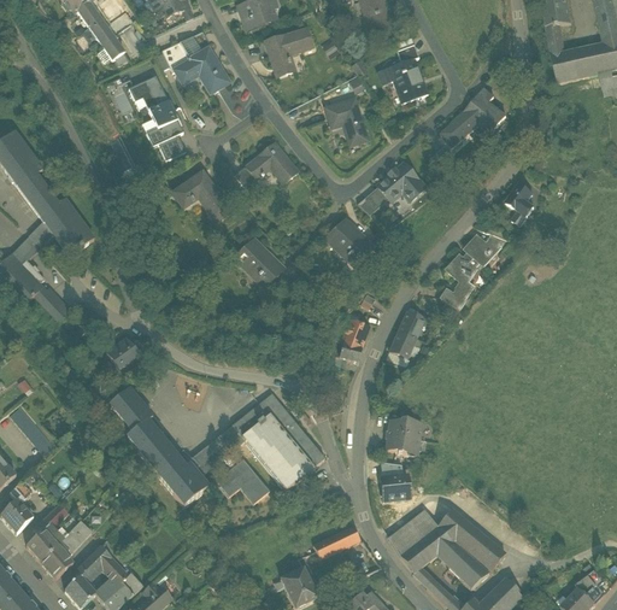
[(76,10),(104,48),(110,57),(112,59),(115,58),(123,52),(88,1),(89,0),(68,0),(75,10),(76,10)]
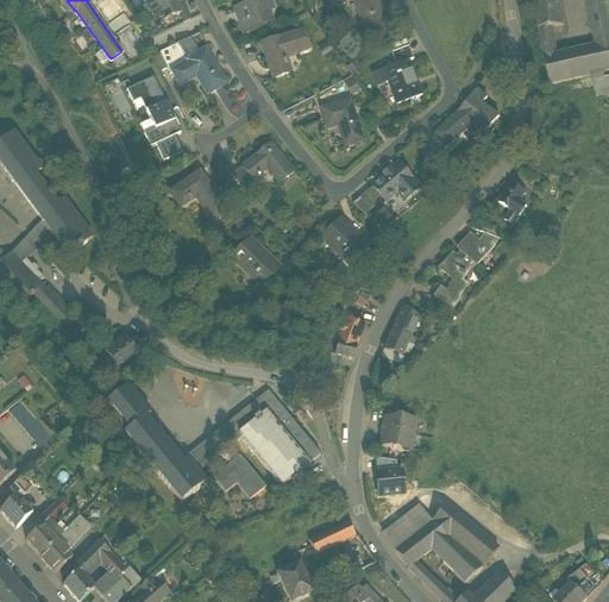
[(168,17),(170,18),(173,17),(173,14),(174,14),(173,13),(179,10),(186,7),(182,0),(146,0),(151,10),(152,8),(157,17),(162,14),(164,18),(167,16),(167,17),(168,17)]
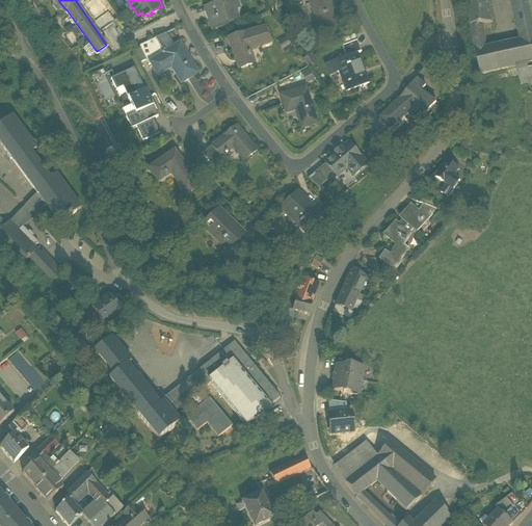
[(207,11),(211,24),(234,16),(231,6),(239,4),(237,0),(215,0),(208,2),(210,10),(207,11)]
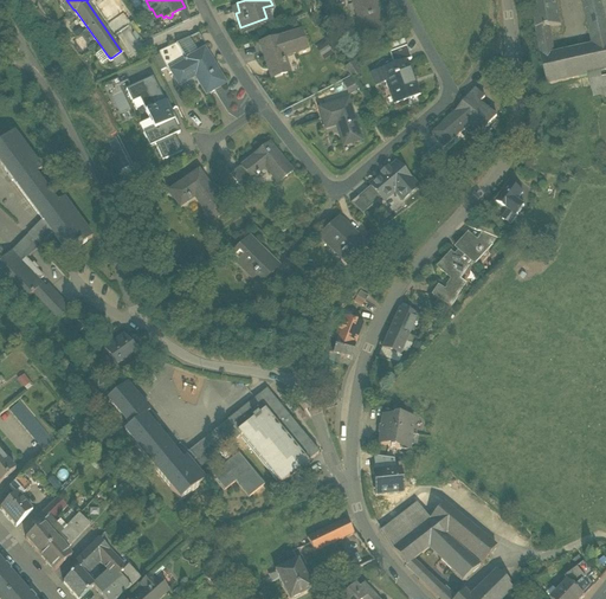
[(362,30),(366,38),(389,30),(378,0),(352,0),(359,17),(361,15),(366,29),(362,30)]
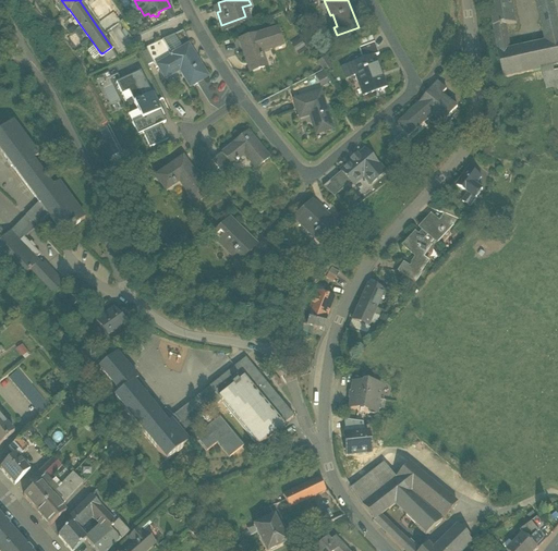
[(489,0),(493,21),(506,20),(517,19),(513,0),(489,0)]
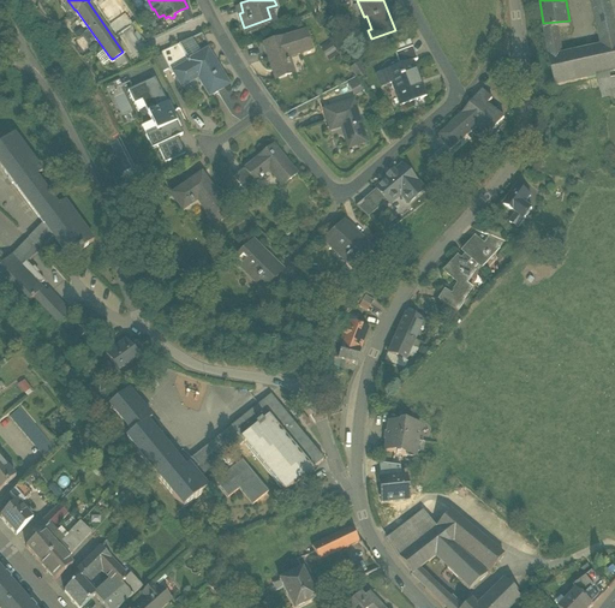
[(592,0),(598,28),(614,25),(614,18),(610,0),(592,0)]
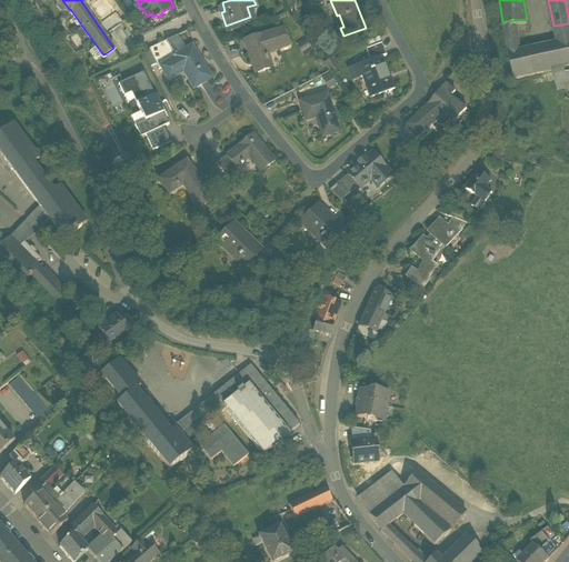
[(259,13),(256,4),(247,7),(250,17),(259,13)]
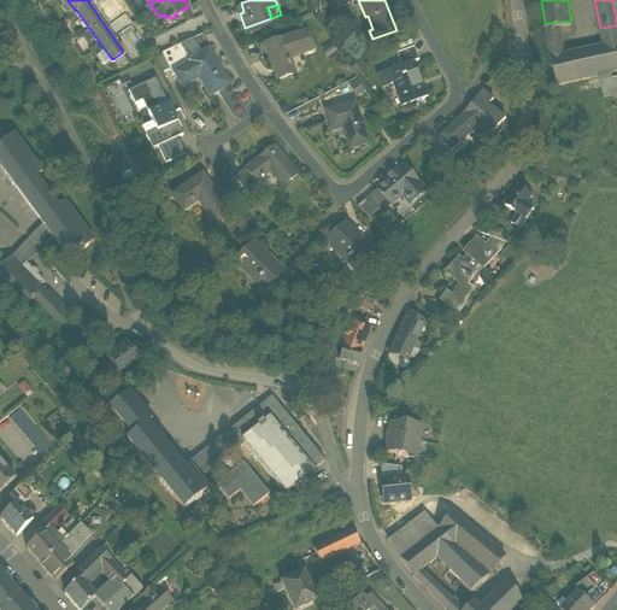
[(192,16),(188,7),(181,10),(186,19),(192,16)]
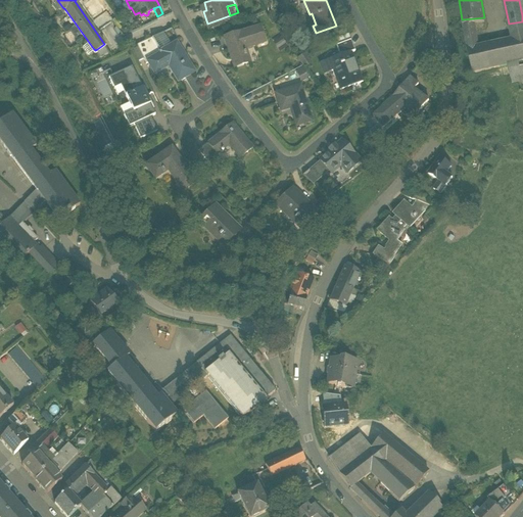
[(462,19),(467,45),(478,42),(474,18),(462,19)]
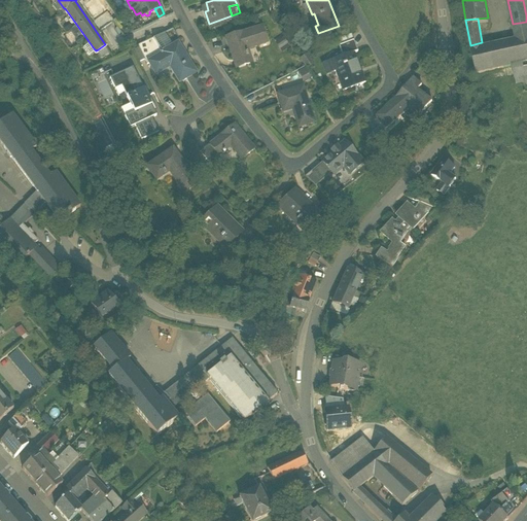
[(526,22),(513,24),(516,35),(521,59),(526,57),(526,22)]
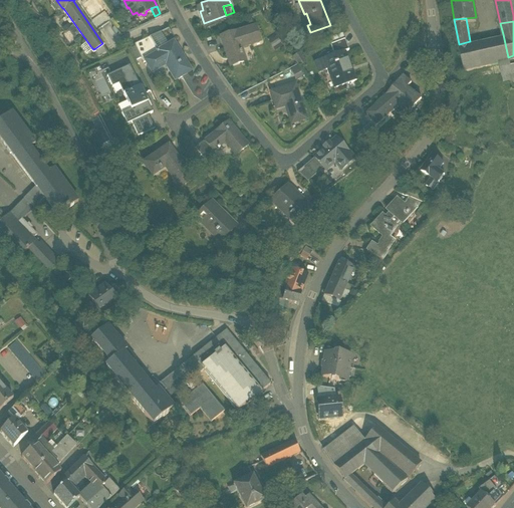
[(223,39),(230,62),(244,57),(241,47),(240,47),(238,44),(260,37),(255,22),(236,28),(221,33),(221,34),(223,33),(225,39),(223,39)]
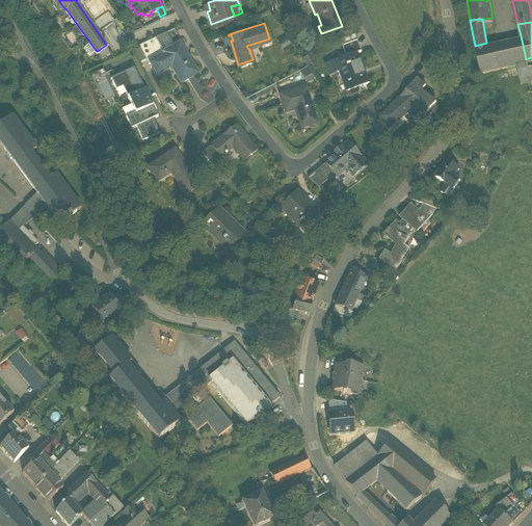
[(179,40),(174,43),(165,29),(154,35),(163,49),(162,49),(163,51),(150,59),(150,60),(156,70),(169,61),(170,63),(181,80),(197,70),(179,40)]
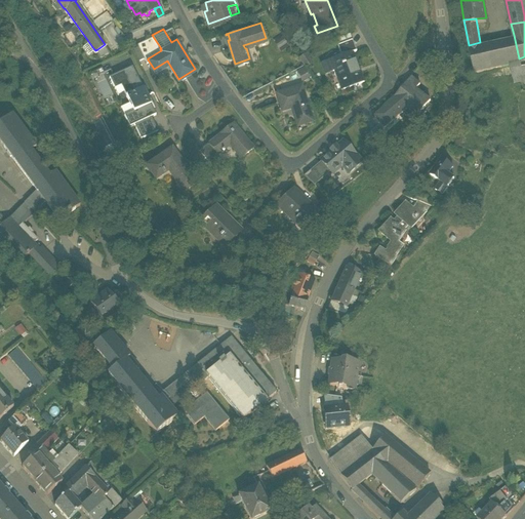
[(137,42),(138,44),(144,55),(147,61),(148,60),(148,58),(161,50),(160,48),(161,48),(152,35),(137,42)]
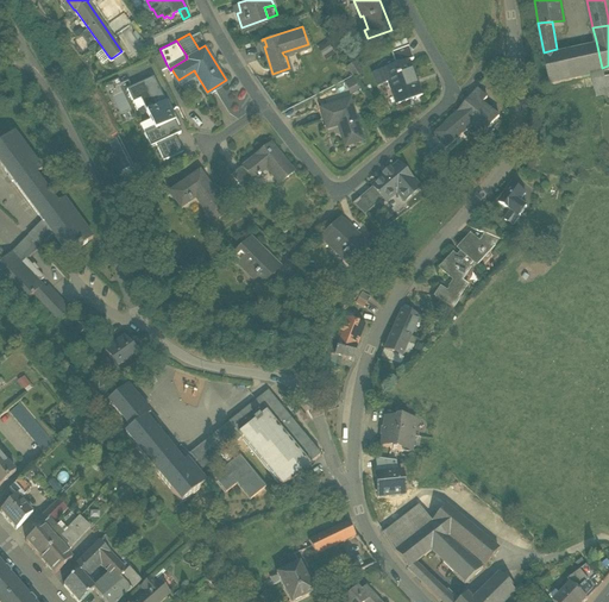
[(591,70),(602,68),(596,41),(584,43),(591,70)]
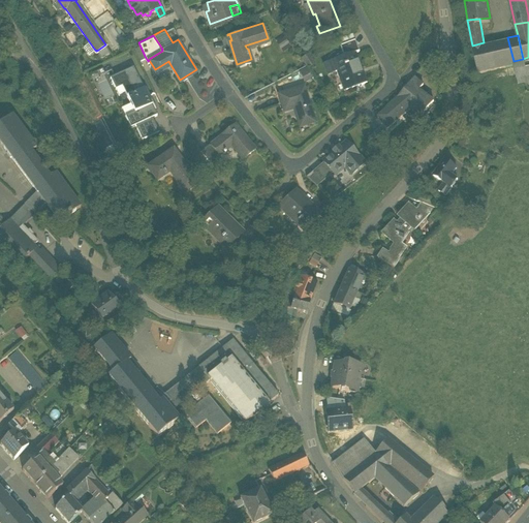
[(340,41),(343,53),(353,49),(359,48),(354,36),(340,41)]
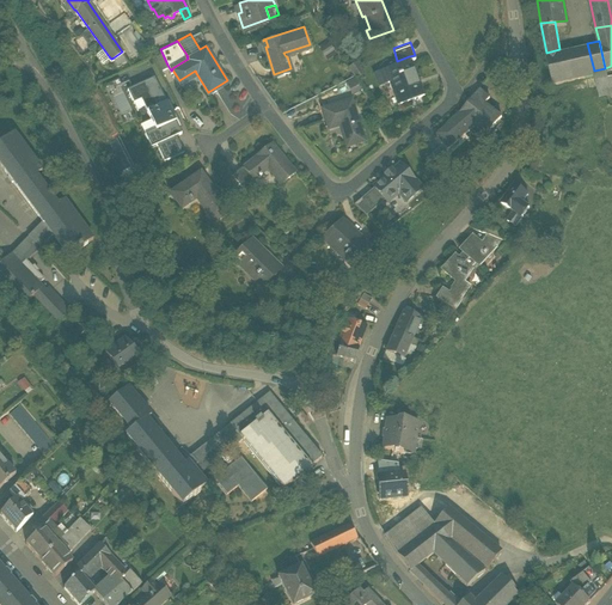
[(585,73),(594,71),(587,43),(579,44),(585,73)]
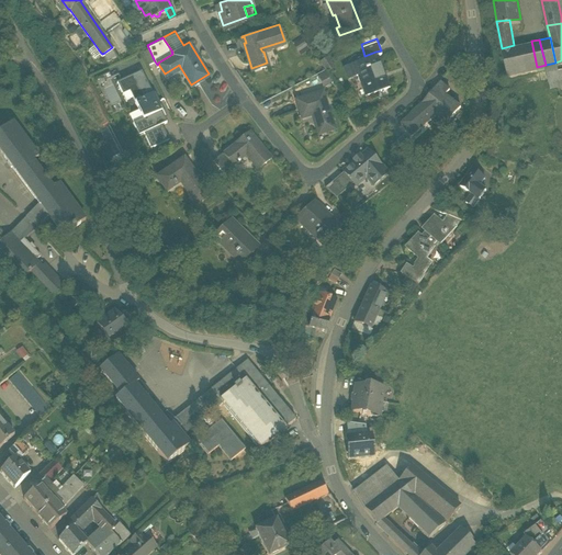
[(508,74),(537,67),(531,41),(514,45),(502,48),(508,74)]
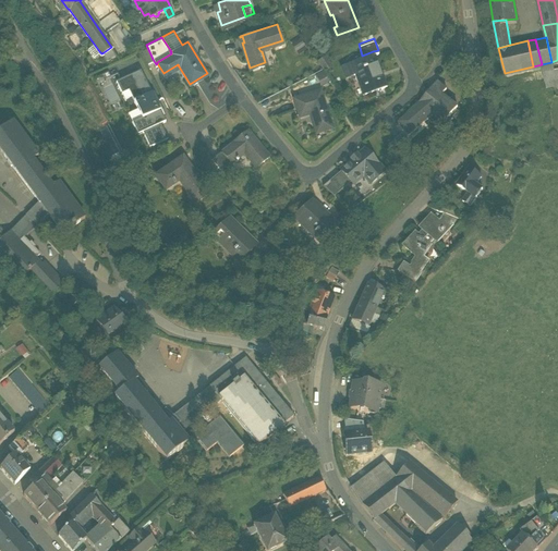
[(94,54),(99,51),(94,44),(88,47),(94,54)]
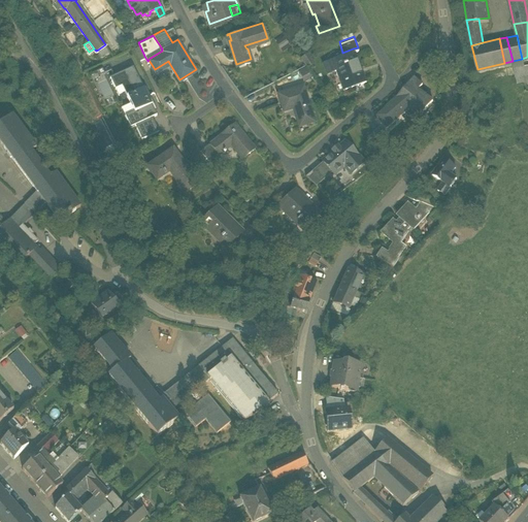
[(98,50),(100,54),(109,50),(105,44),(98,50)]
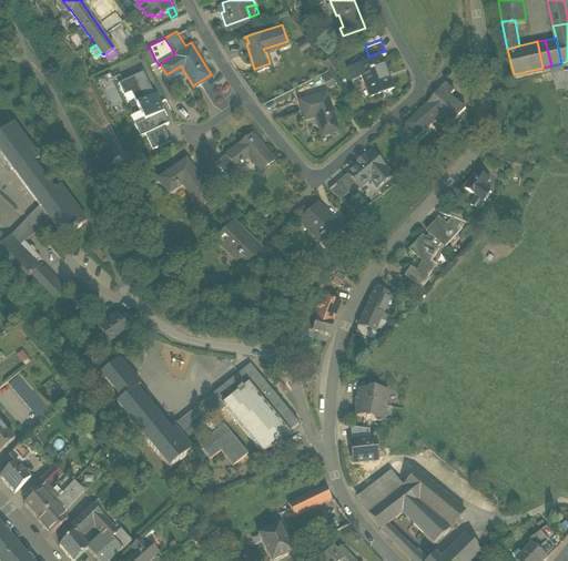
[(155,60),(150,48),(143,50),(150,63),(155,60)]
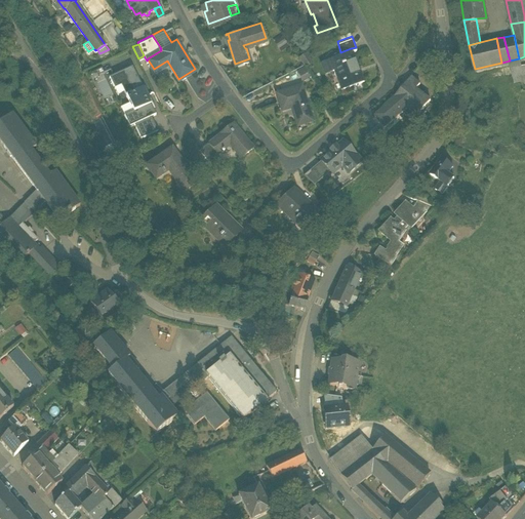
[(298,51),(303,62),(311,60),(307,48),(298,51)]
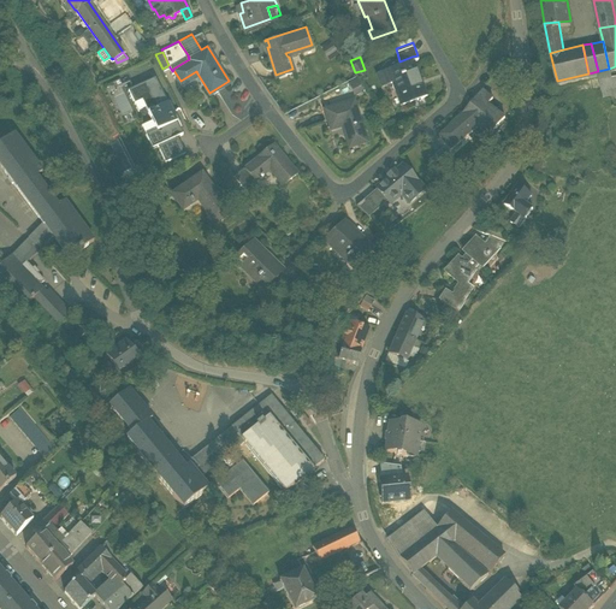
[(400,61),(389,65),(392,77),(401,101),(425,93),(412,57),(400,61)]
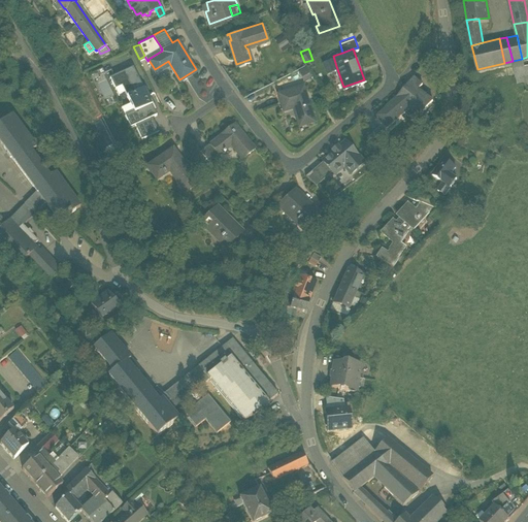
[(326,70),(336,66),(333,56),(323,60),(326,70)]
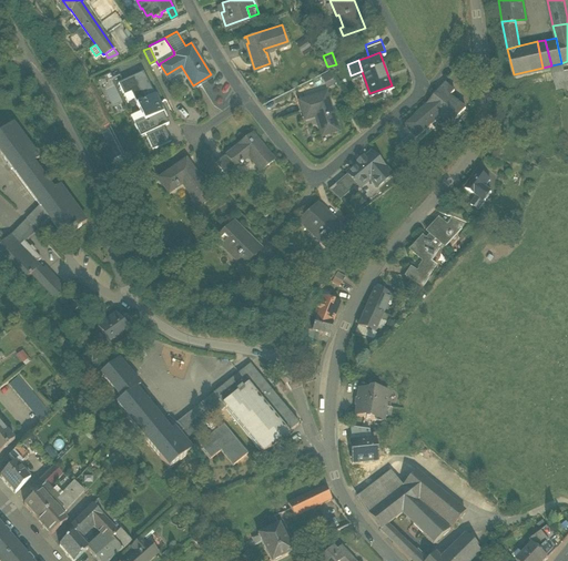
[(567,61),(561,63),(551,65),(555,83),(567,80),(567,61)]
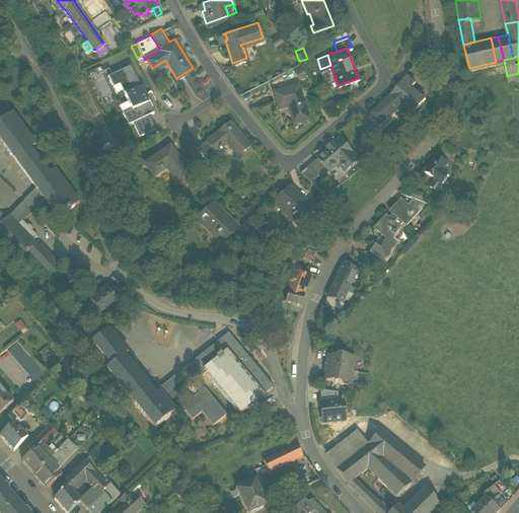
[(153,70),(166,62),(165,60),(152,68),(153,70)]
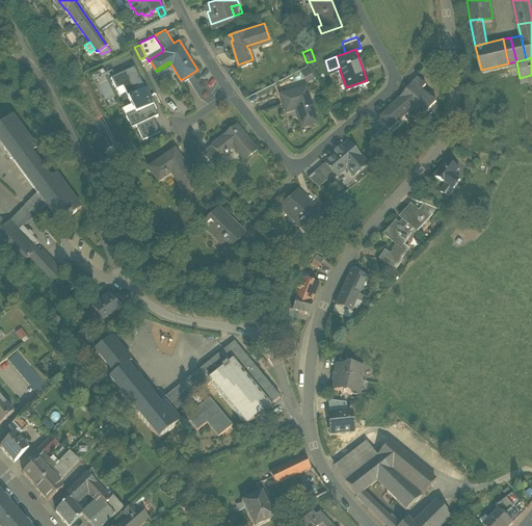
[(134,64),(110,76),(115,87),(122,84),(127,95),(144,86),(134,64)]
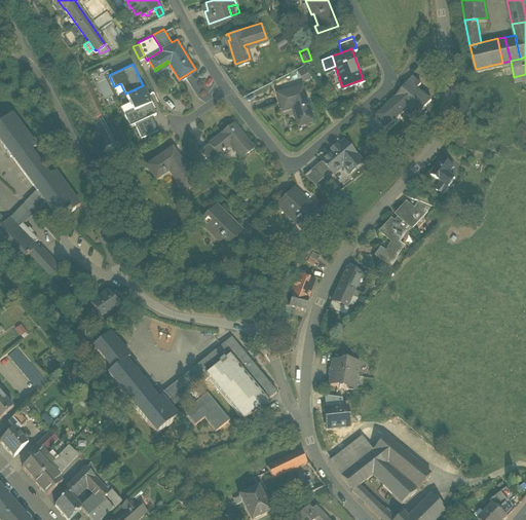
[(408,78),(417,85),(421,80),(412,73),(408,78)]
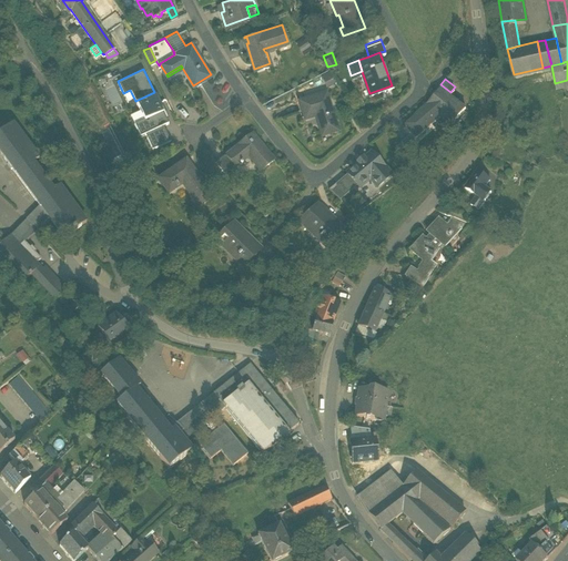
[(427,100),(427,101),(437,109),(442,112),(453,121),(466,104),(450,92),(440,84),(443,88),(437,95),(434,93),(427,100)]
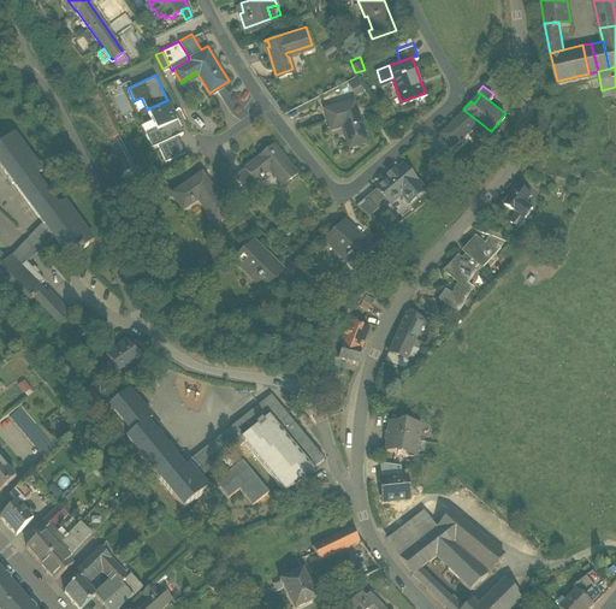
[(478,92),(471,101),(474,104),(480,95),(478,92)]
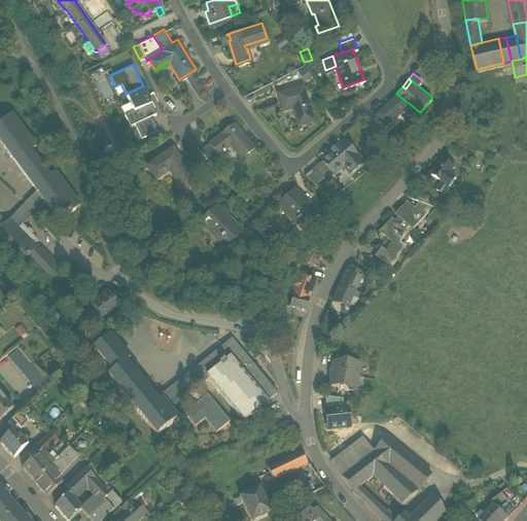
[(293,100),(301,123),(314,118),(307,96),(304,96),(300,82),(277,90),(281,104),(293,100)]
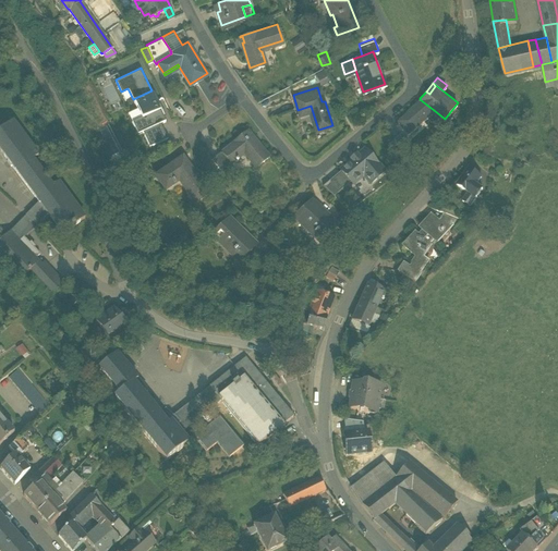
[(154,89),(152,90),(133,99),(142,115),(142,117),(159,108),(155,99),(157,98),(154,89)]
